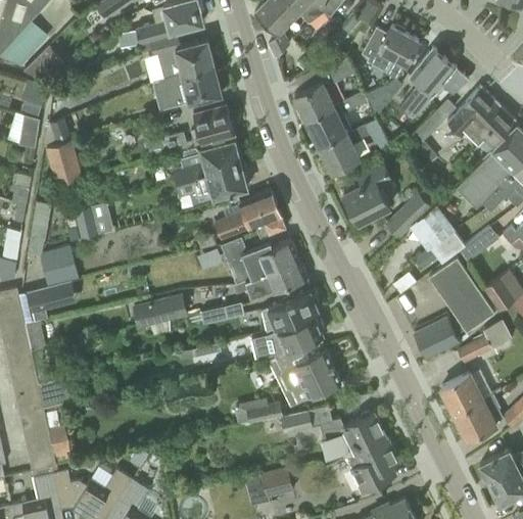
[(0,0),(0,54),(50,0),(0,0)]
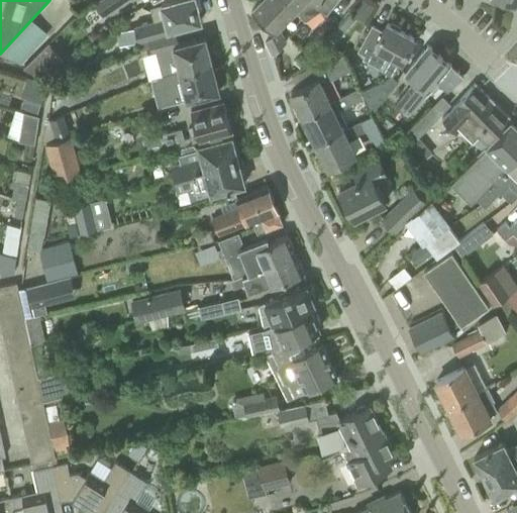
[(151,0),(152,0),(151,0),(104,0),(94,7),(101,18),(128,0),(151,0)]
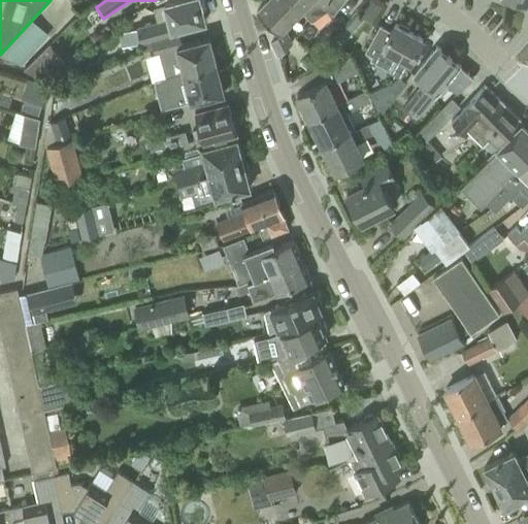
[(198,0),(189,0),(177,3),(153,9),(157,25),(136,30),(140,46),(178,36),(177,32),(204,25),(198,0)]
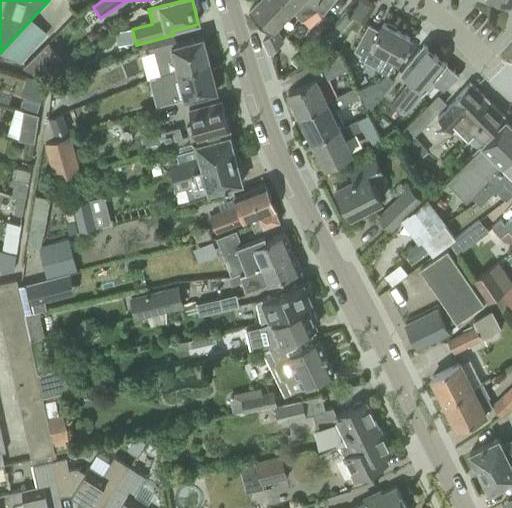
[(275,33),(293,15),(277,0),(262,0),(248,15),(271,36),(262,44),(269,58),(283,45),(278,36),(275,33)]
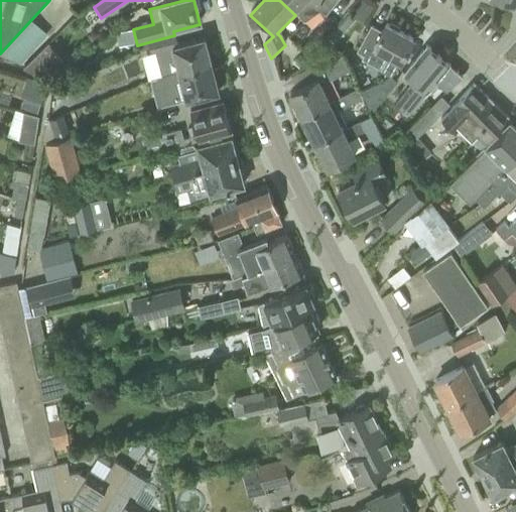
[(305,4),(308,0),(279,0),(295,15),(305,4)]
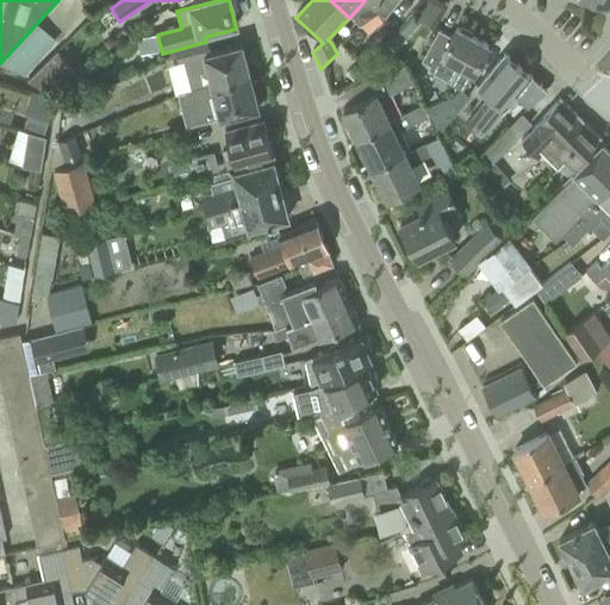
[(385,22),(400,0),(365,0),(361,5),(349,18),(361,29),(378,17),(385,22)]
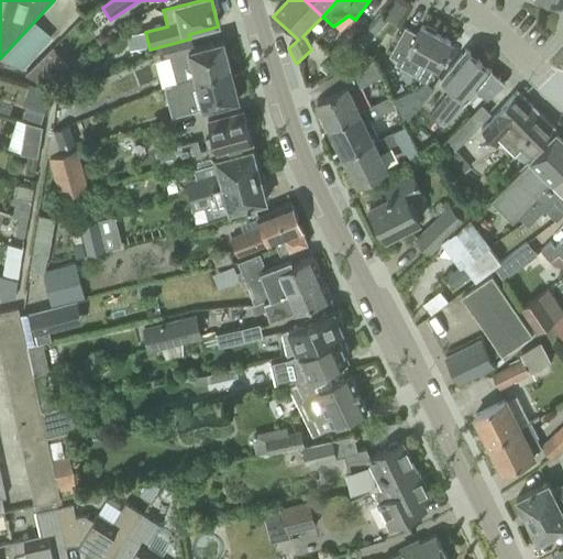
[(428,87),(450,44),(434,36),(437,33),(426,28),(423,30),(421,29),(417,37),(405,31),(390,58),(397,63),(395,67),(417,78),(416,80),(428,87)]
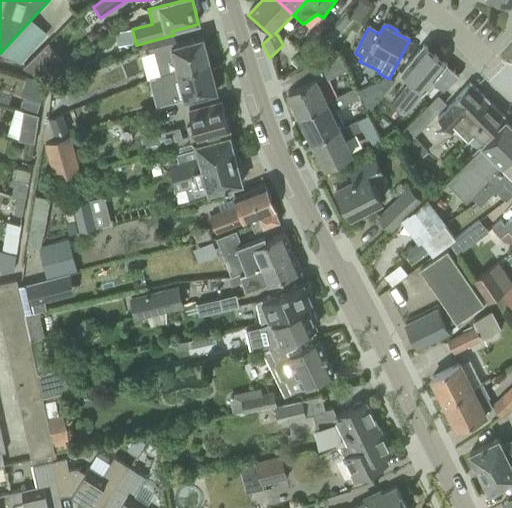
[(176,47),(173,35),(136,45),(141,65),(156,61),(160,77),(176,73),(176,74),(209,65),(202,40),(176,47)]
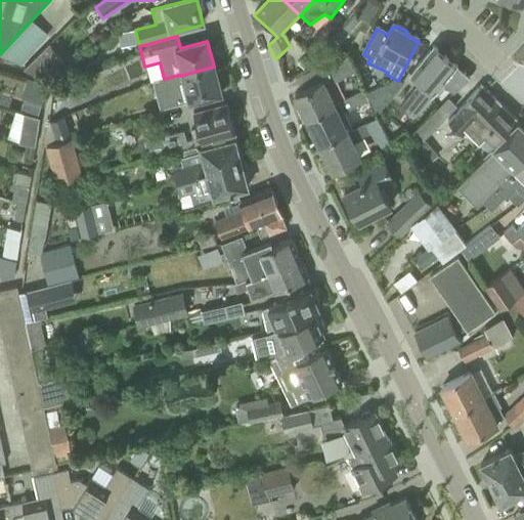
[(49,46),(24,72),(43,77),(63,65),(49,46)]
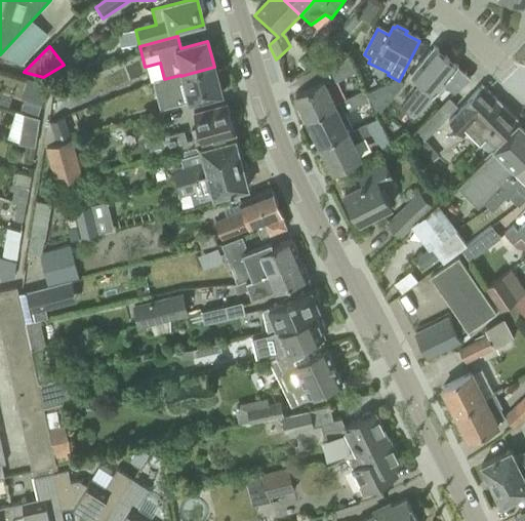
[(453,94),(471,79),(434,49),(410,77),(421,85),(405,106),(417,116),(442,85),(453,94)]
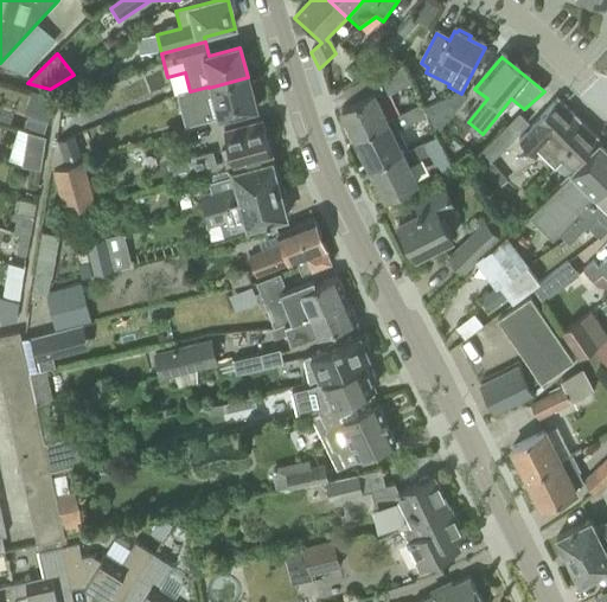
[(381,93),(362,102),(342,113),(355,140),(387,125),(377,104),(411,87),(403,66),(375,82),(381,93)]
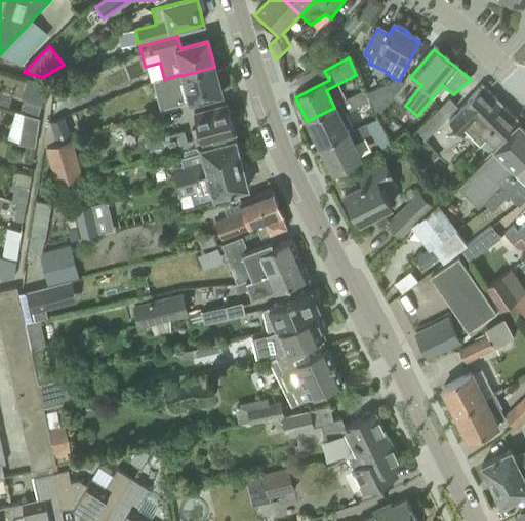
[(221,95),(214,67),(180,76),(180,75),(164,79),(153,84),(160,112),(221,95)]
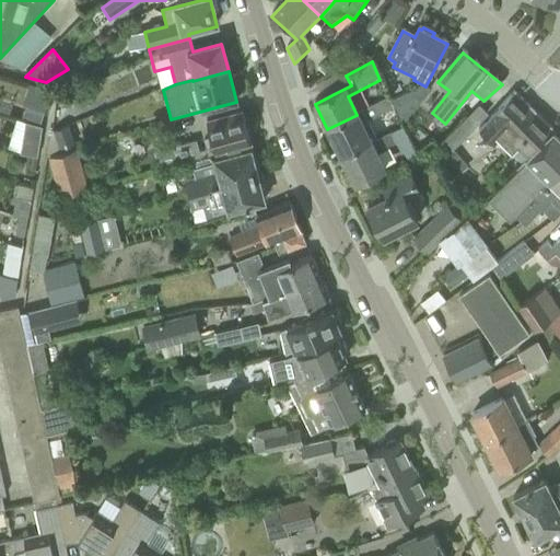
[(426,87),(408,94),(420,104),(431,91),(426,87)]
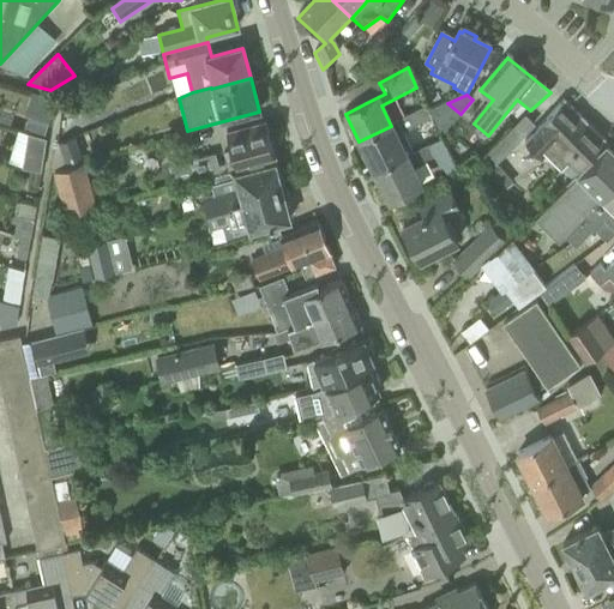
[(570,138),(584,124),(563,103),(523,143),(555,174),(564,164),(579,149),(570,138)]
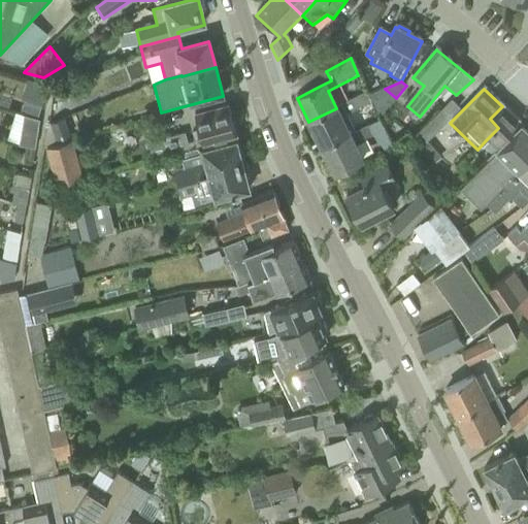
[(366,94),(354,99),(359,108),(370,103),(366,94)]
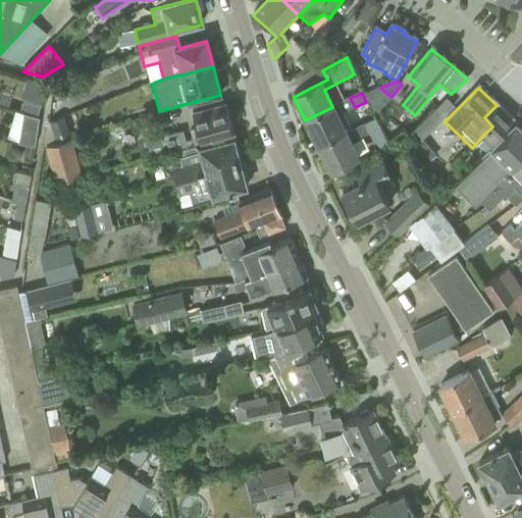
[(225,105),(205,110),(192,114),(196,130),(190,132),(192,141),(185,143),(181,134),(166,138),(170,153),(235,136),(230,121),(229,122),(225,105)]
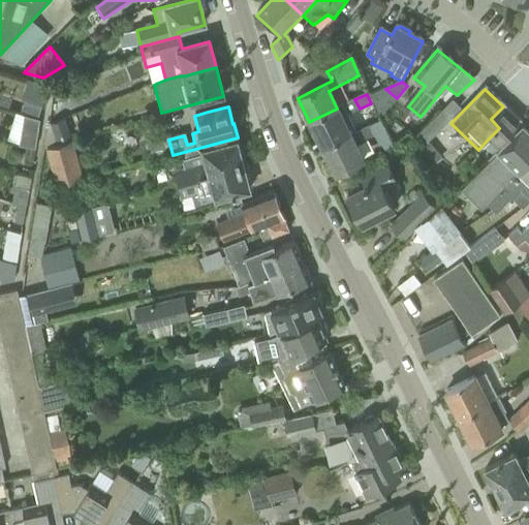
[(447,106),(418,136),(427,145),(456,115),(447,106)]
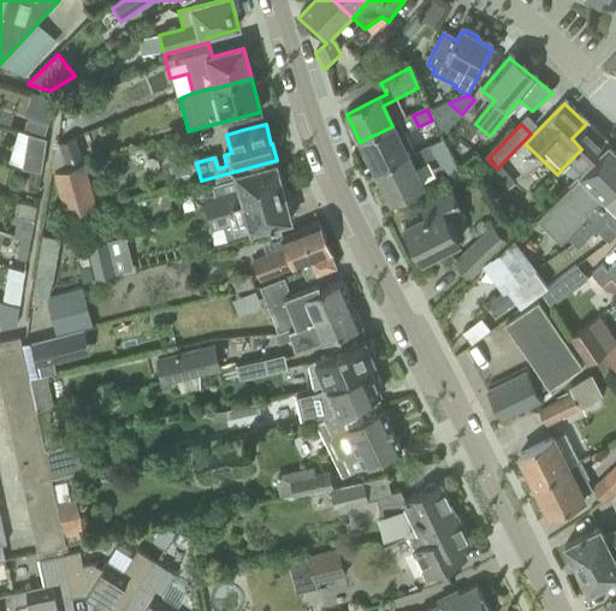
[(608,146),(586,124),(572,138),(581,149),(566,165),(578,177),(608,146)]
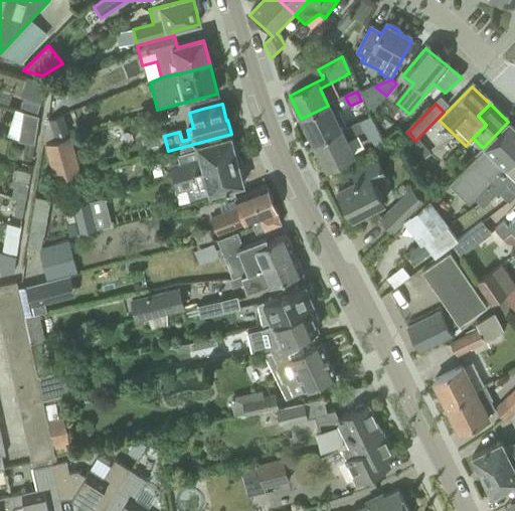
[(315,146),(342,132),(346,130),(338,112),(333,115),(328,106),(301,119),(315,146)]
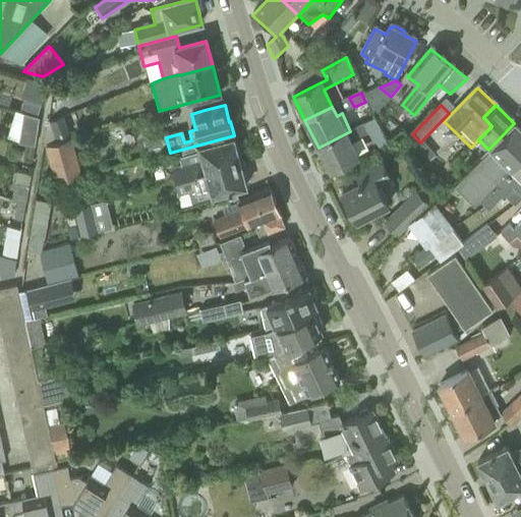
[(35,149),(39,120),(23,115),(19,147),(25,148),(35,149)]
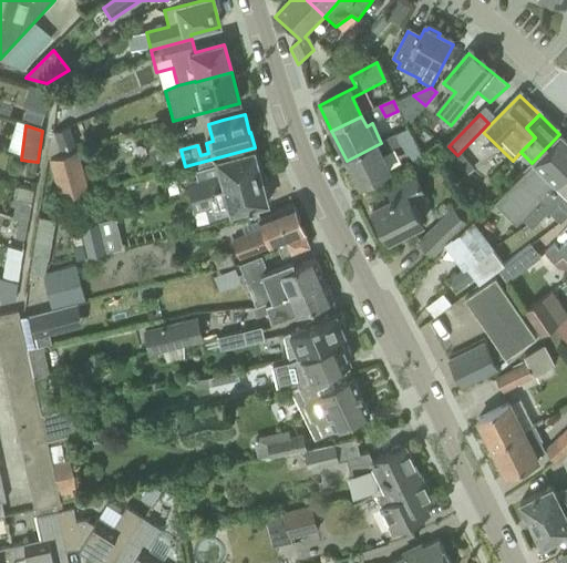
[(387,153),(400,146),(414,140),(408,130),(381,143),(377,145),(347,161),(360,187),(390,172),(379,152),(384,149),(387,153)]
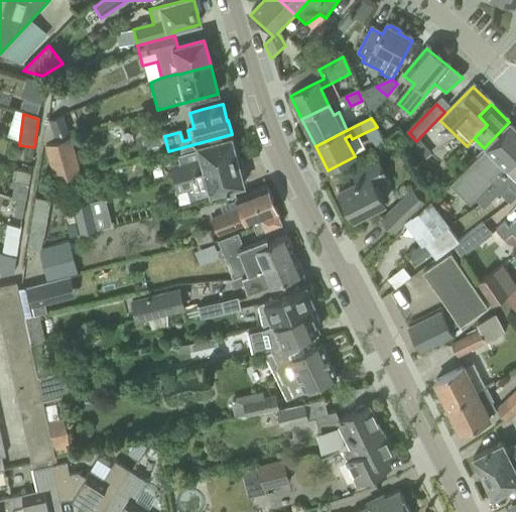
[(62,119),(49,124),(56,140),(69,135),(62,119)]
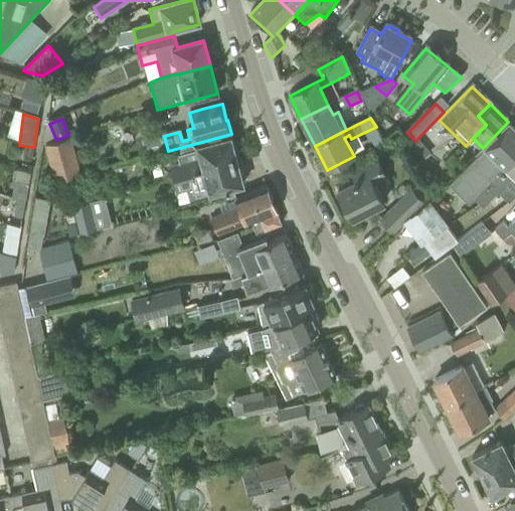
[(473,200),(514,157),(514,128),(508,122),(483,148),(447,185),(468,206),(473,201),(473,200)]
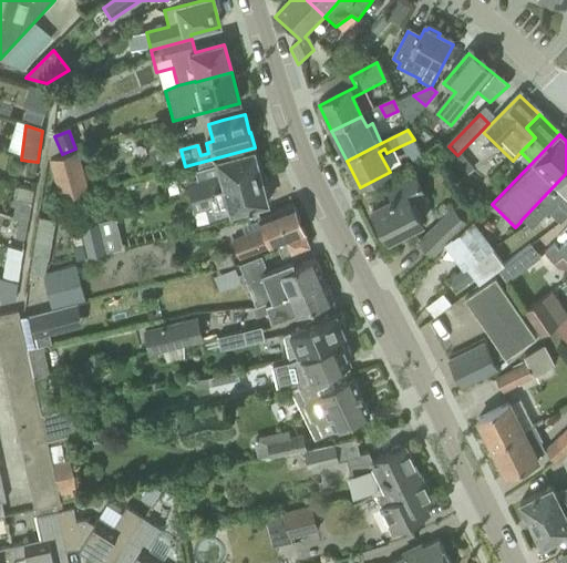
[(88,193),(78,153),(50,161),(60,200),(88,193)]
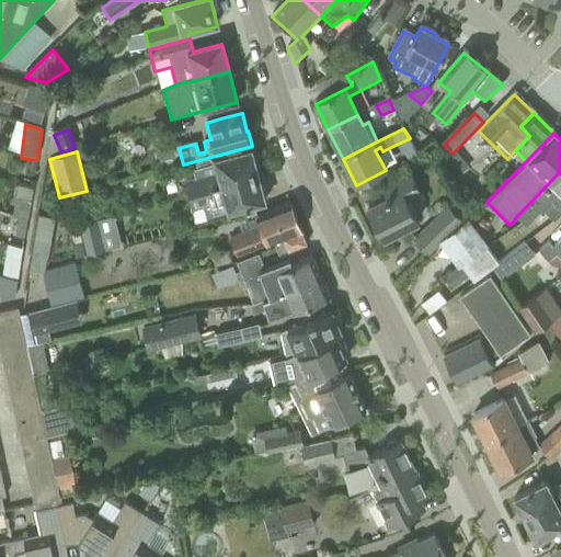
[(258,178),(251,152),(214,161),(217,173),(184,182),(184,183),(172,186),(175,200),(189,196),(258,178)]
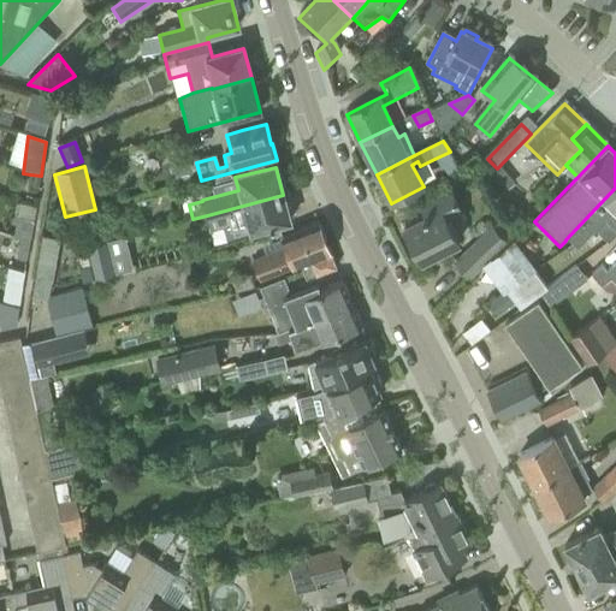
[(516,187),(501,168),(491,176),(507,194),(516,187)]
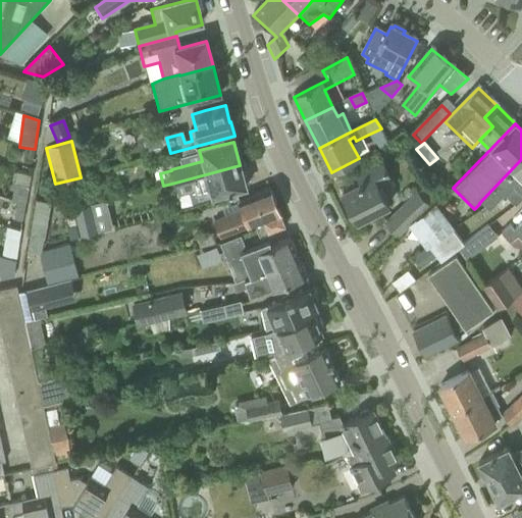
[(33,165),(35,149),(25,148),(23,164),(33,165)]
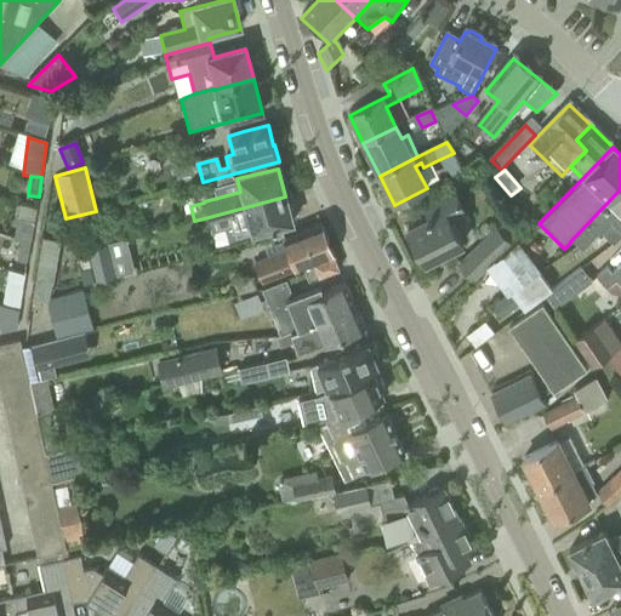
[(620,235),(620,189),(570,241),(570,243),(579,251),(596,237),(596,238),(609,224),(620,235)]
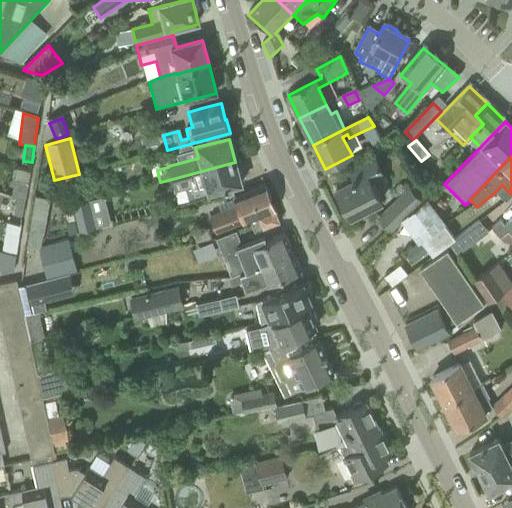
[(241,185),(240,181),(242,179),(239,169),(237,169),(235,162),(172,179),(175,192),(187,189),(189,199),(241,185)]
